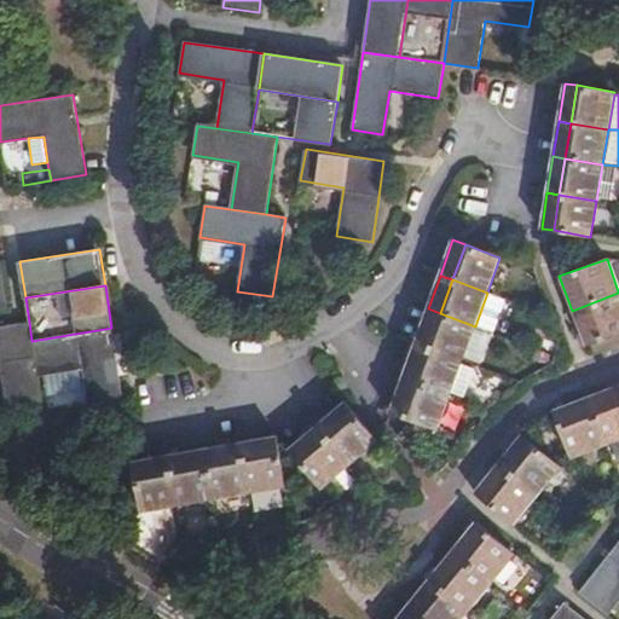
[(618,293),(572,311),(585,347),(618,333),(618,293)]
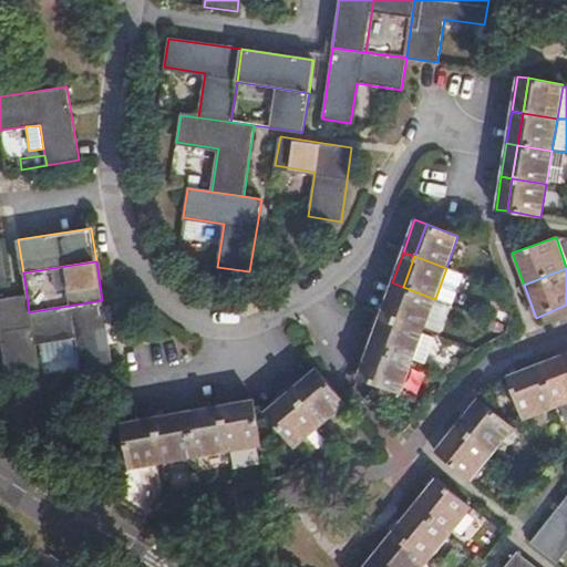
[(392,282),(380,315),(391,318),(403,287),(392,282)]
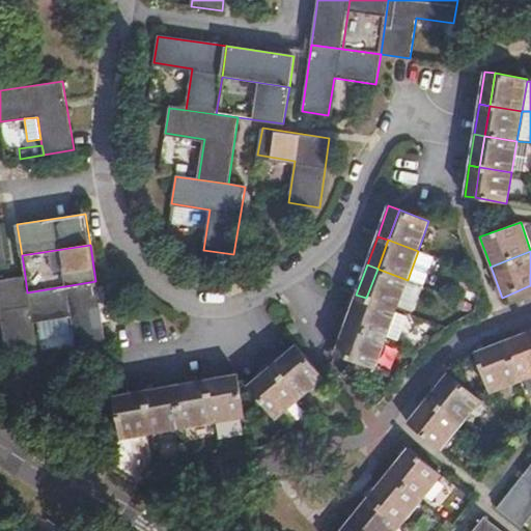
[(378,269),(366,298),(396,309),(398,305),(408,280),(378,269)]
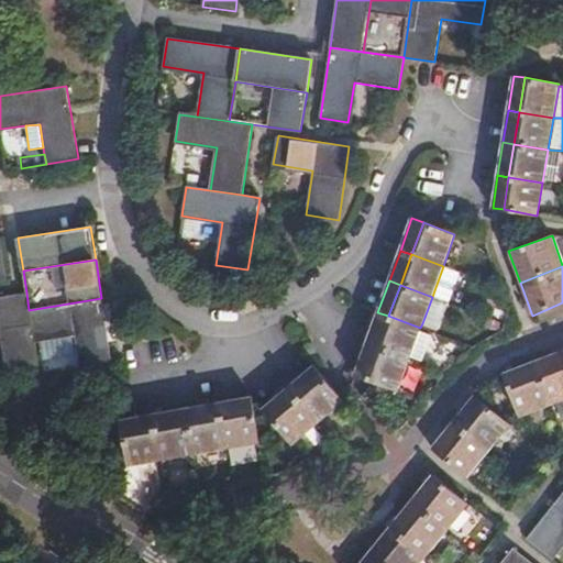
[(29,310),(26,293),(0,297),(0,331),(7,371),(37,366),(34,342),(29,310)]
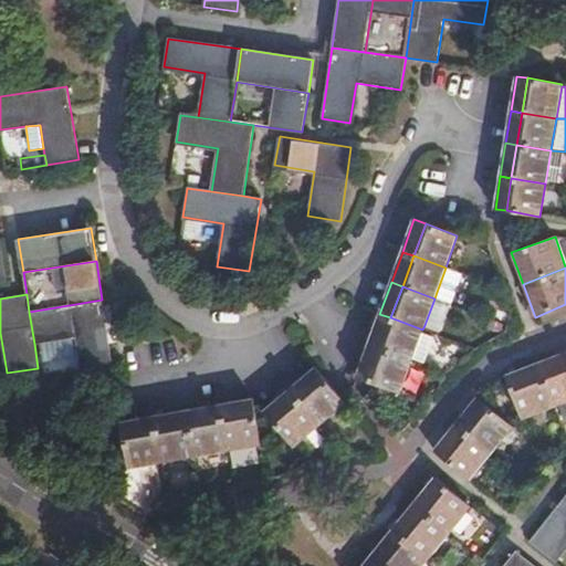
[(29,312),(34,344),(77,337),(84,377),(114,373),(102,300),(29,312)]
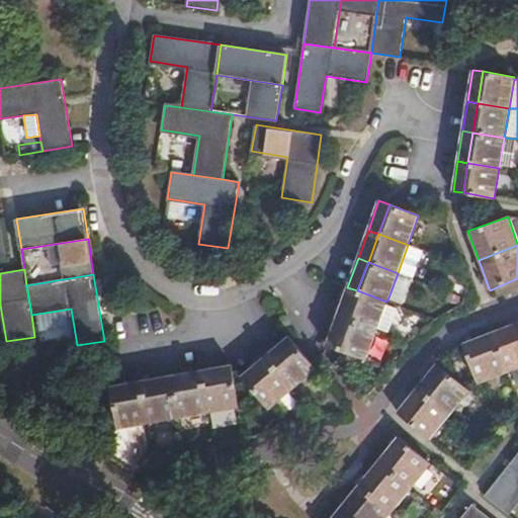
[(347,287),(337,316),(347,319),(357,290),(347,287)]
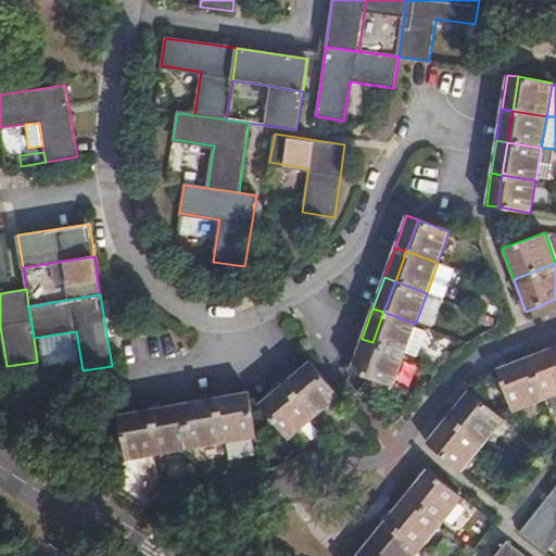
[(383,312),(373,342),(404,354),(405,352),(414,327),(415,324),(383,312)]
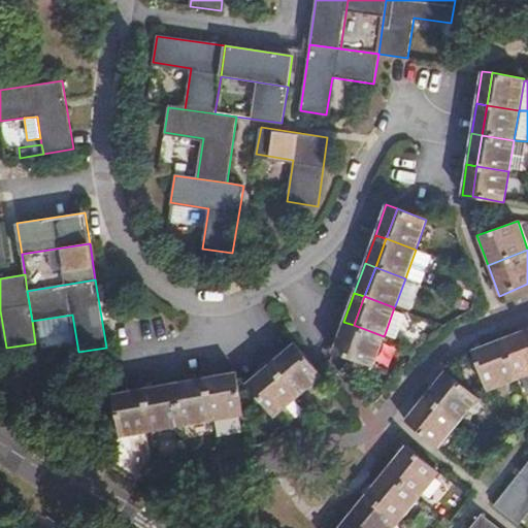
[(393,310),(385,334),(394,338),(401,314),(393,310)]
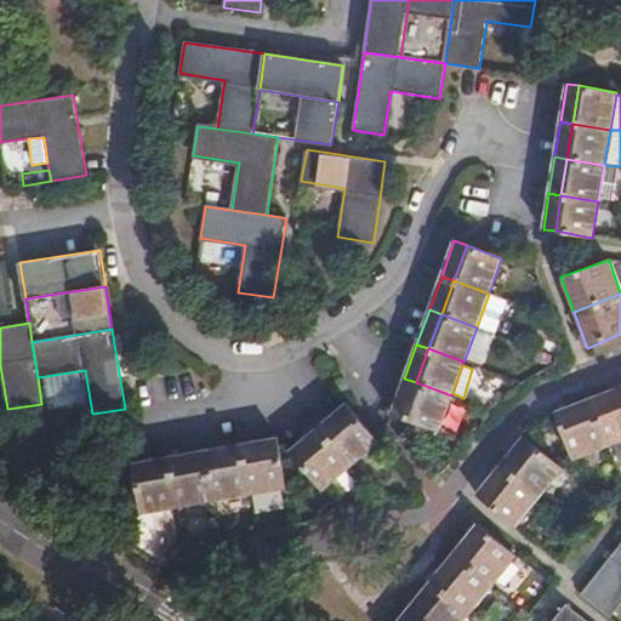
[(416,382),(404,379),(391,415),(403,419),(416,382)]
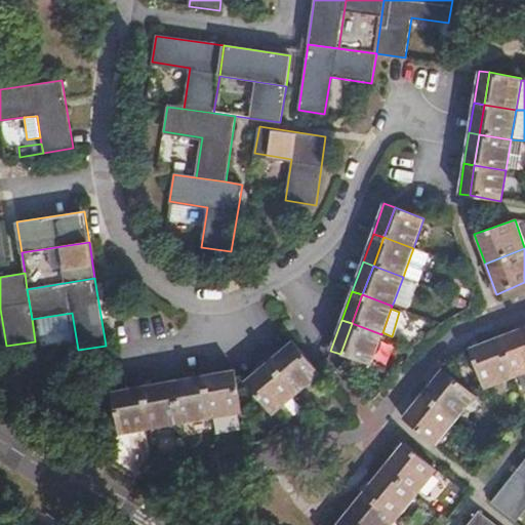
[(352,323),(340,354),(370,365),(381,334),(352,323)]
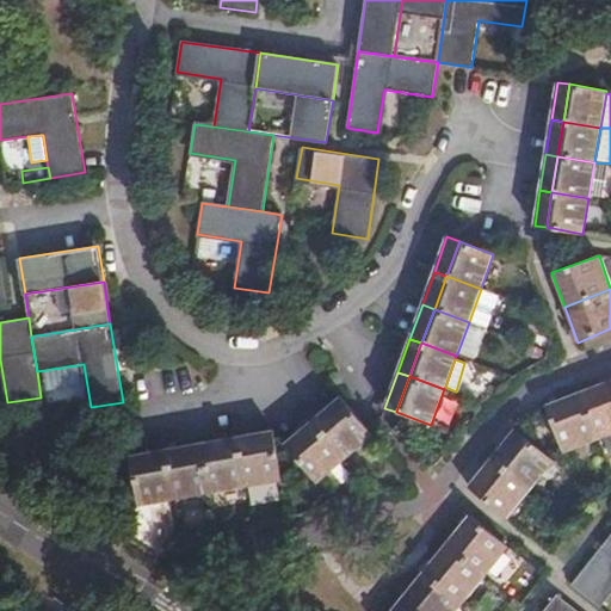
[(610,380),(581,393),(598,438),(610,432),(610,380)]
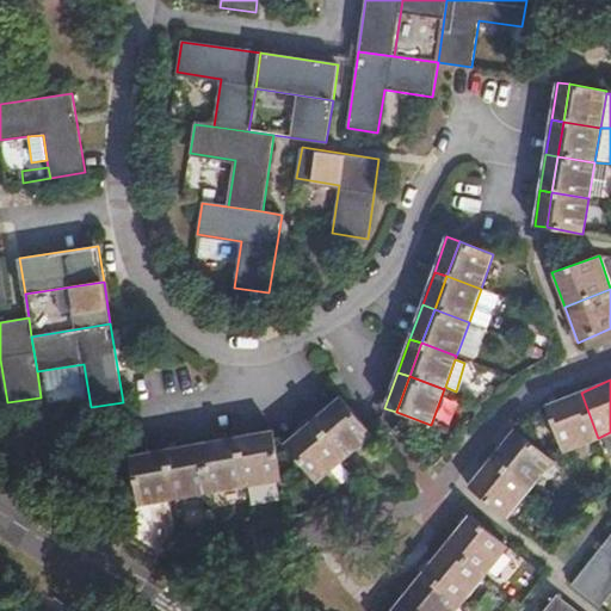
[(598,438),(581,393),(545,406),(562,451),(598,438)]
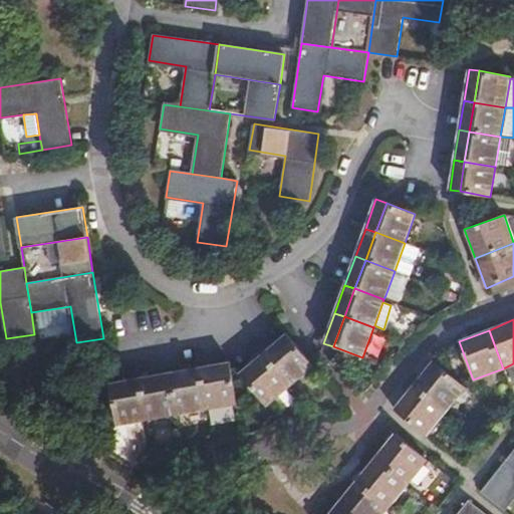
[(285,334),(263,353),(269,361),(292,342),(285,334)]
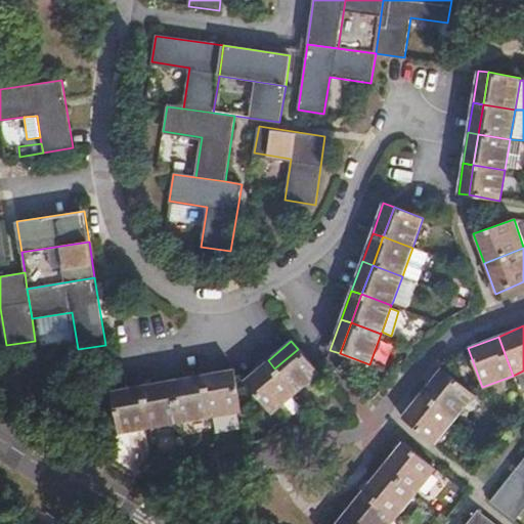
[(298,349),(274,368),(296,393),(318,375),(298,349)]
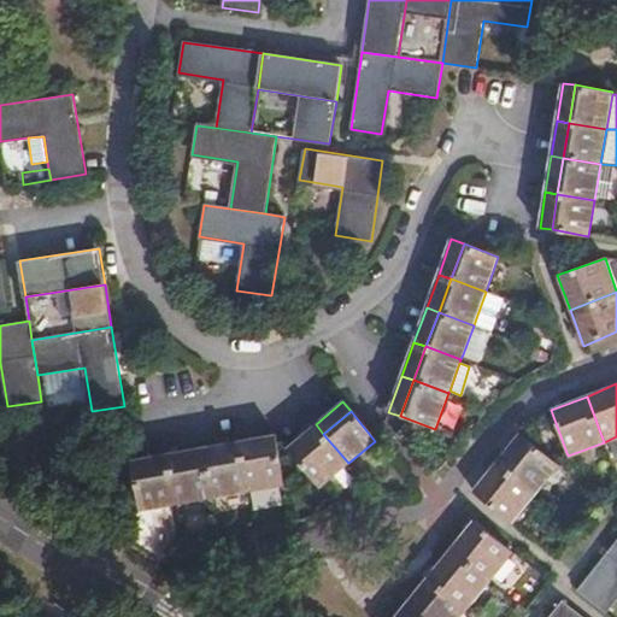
[(323,434),(316,424),(288,448),(295,457),(323,434)]
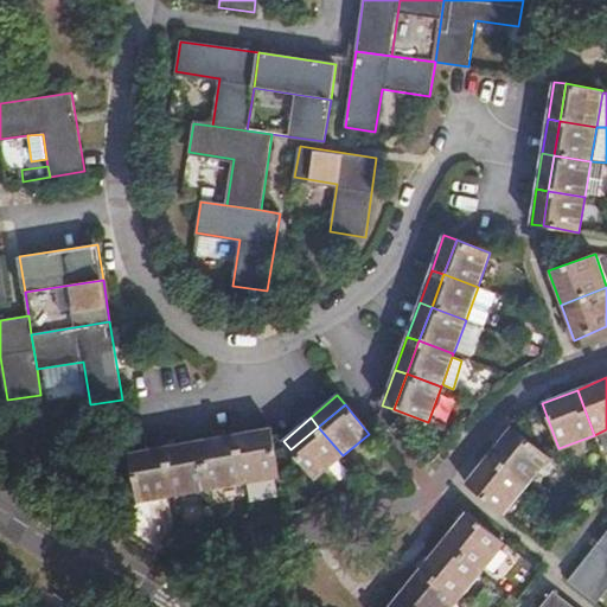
[(318,427),(291,449),(314,479),(343,455),(318,427)]
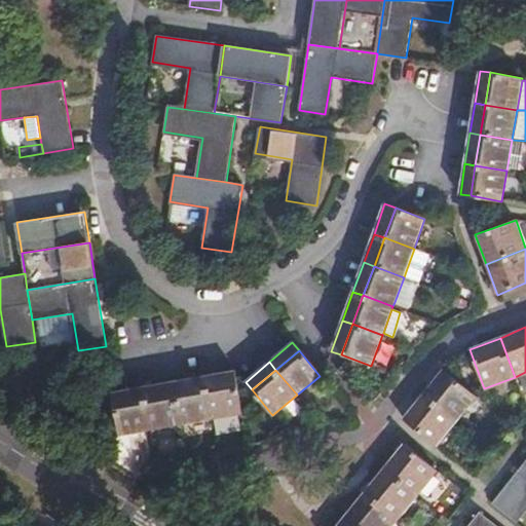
[(204,376),(205,386),(236,381),(235,371),(204,376)]
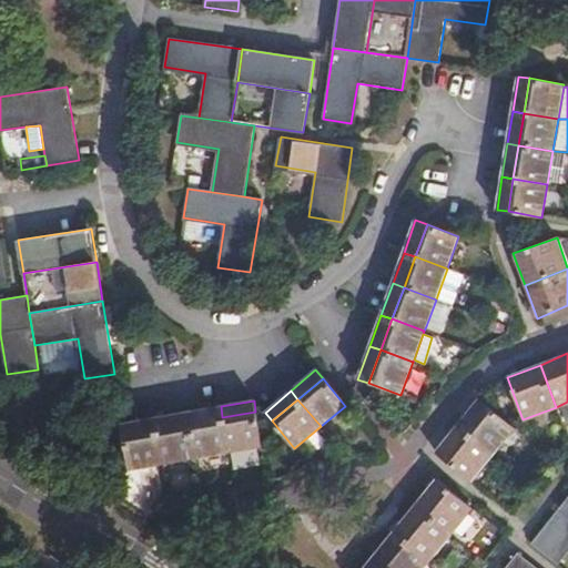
[(479,401),(457,425),(493,455),(515,428),(479,401)]
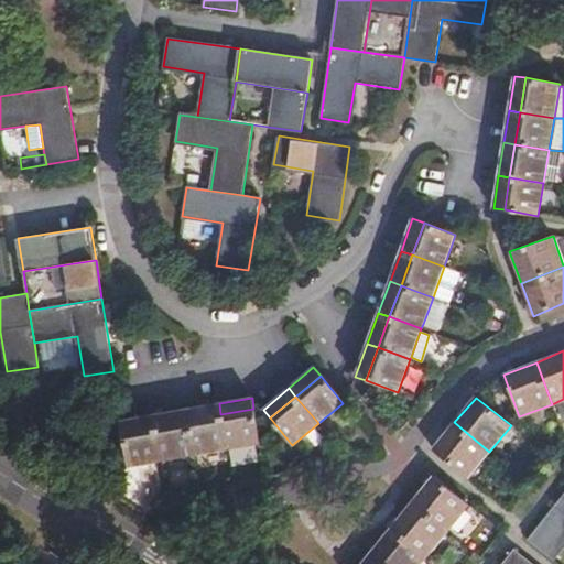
[(186,409),(188,421),(220,414),(219,403),(186,409)]
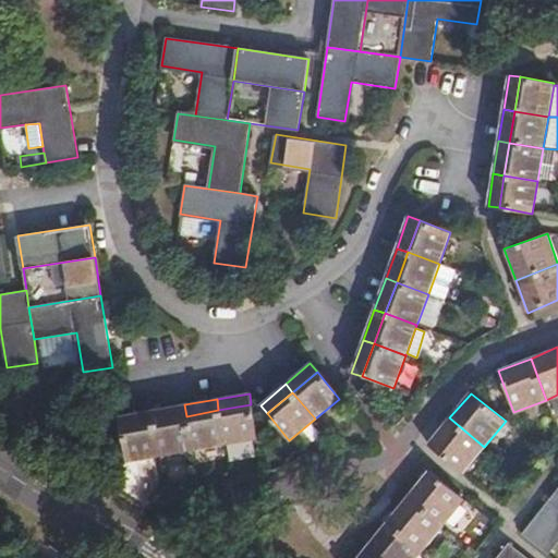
[(153,411),(154,422),(186,416),(184,404),(153,411)]
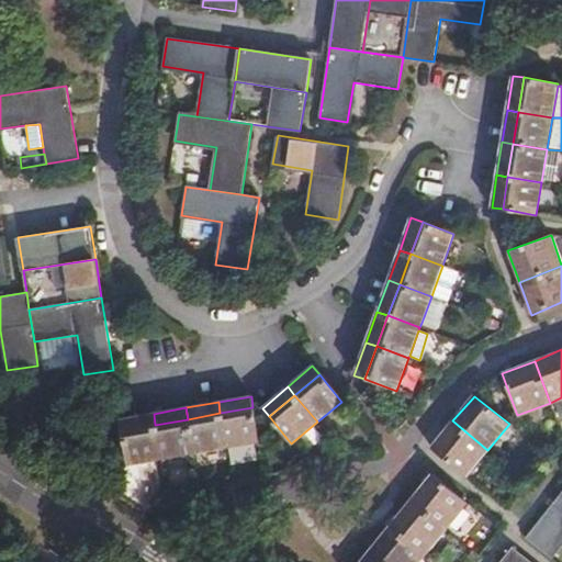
[(220,413),(226,447),(258,441),(253,407),(220,413)]
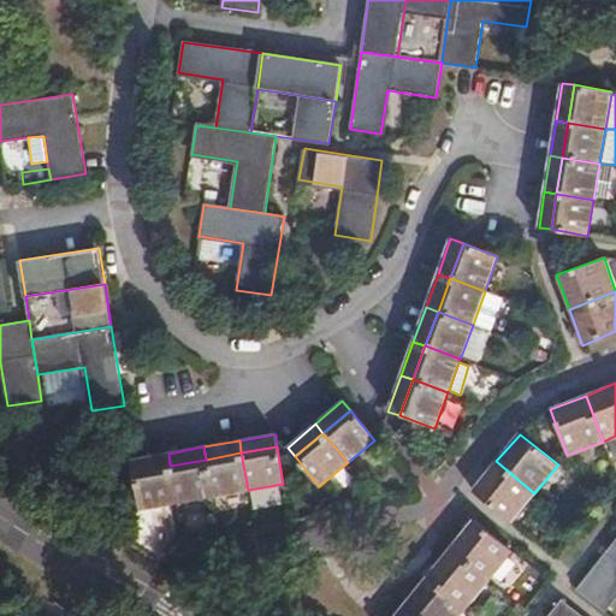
[(206,460),(212,496),(248,490),(241,452),(206,460)]
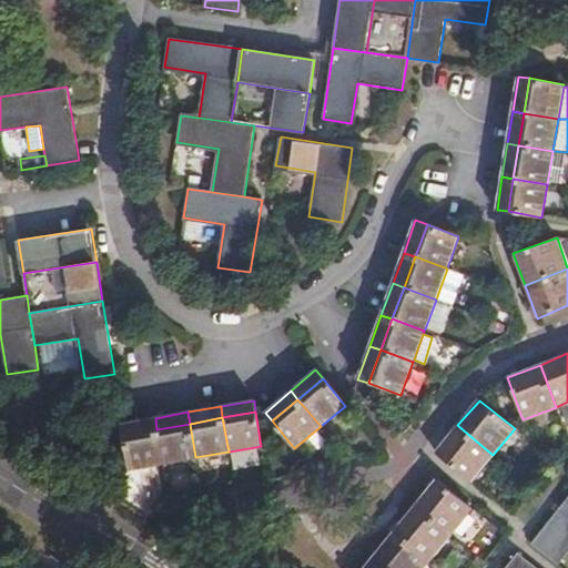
[(122,424),(123,436),(156,429),(155,418),(122,424)]
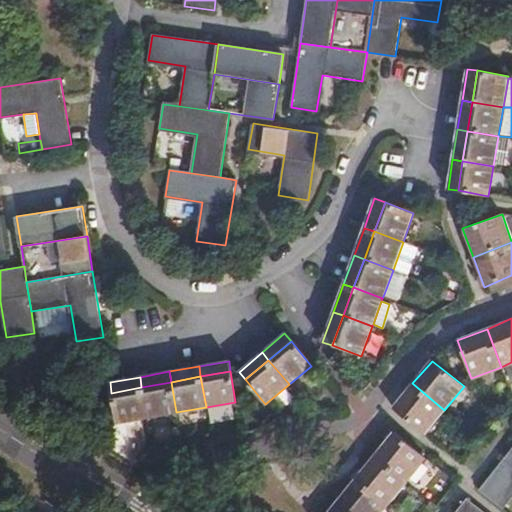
[(141,387),(146,417),(176,412),(171,382),(141,387)]
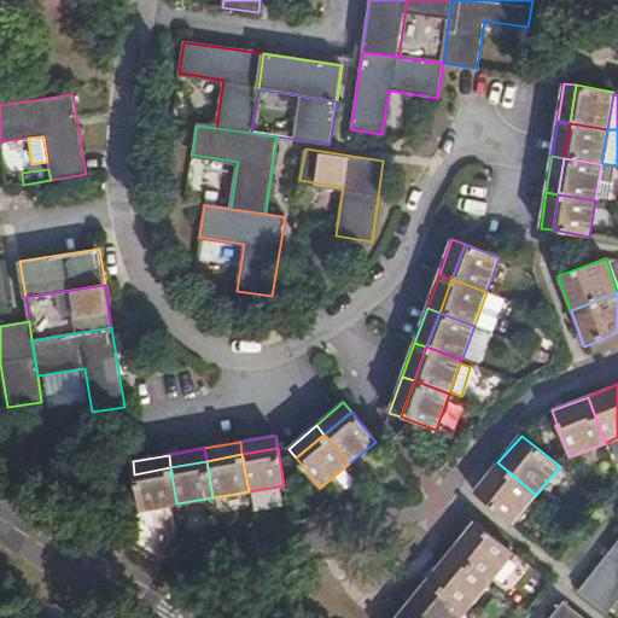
[(536,495),(497,462),(473,491),(513,524),(536,495)]
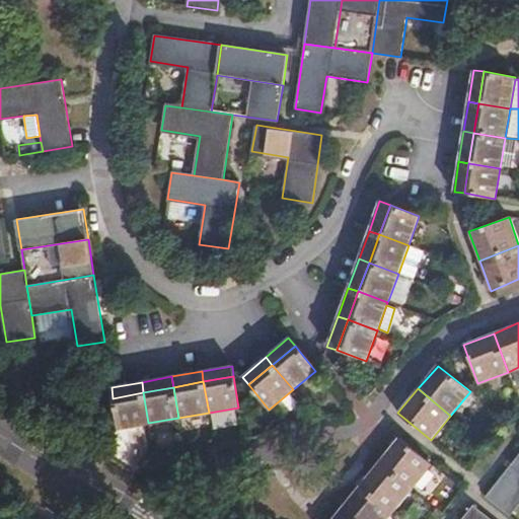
[(143,392),(113,398),(118,428),(148,423),(143,392)]
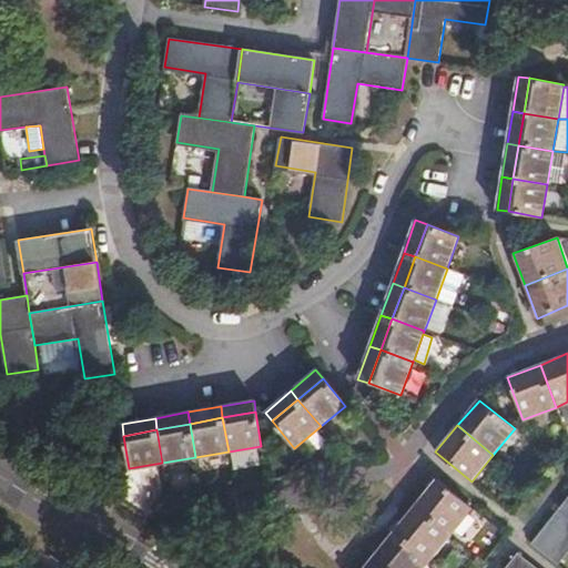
[(436,479),(415,506),(450,536),(473,509),(436,479)]
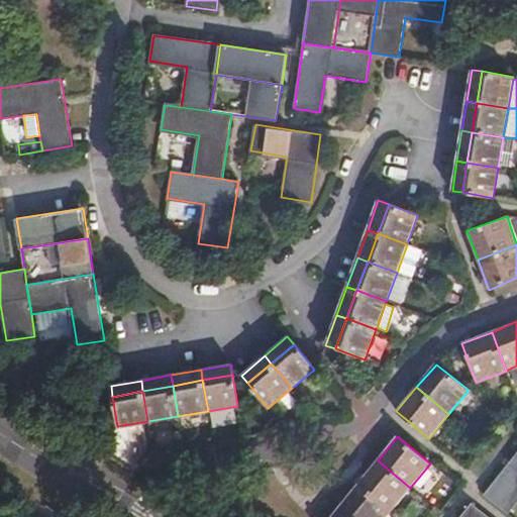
[(516,451),(484,494),(508,513),(516,500),(516,451)]
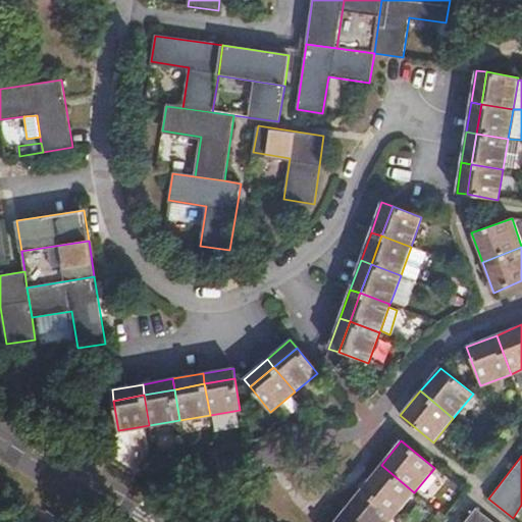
[(381,465),(361,489),(395,516),(414,492),(381,465)]
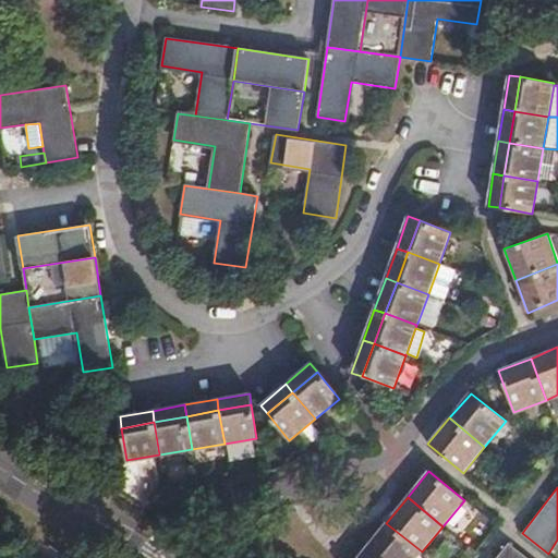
[(386,523),(365,548),(377,557),(416,557),(422,552),(386,523)]
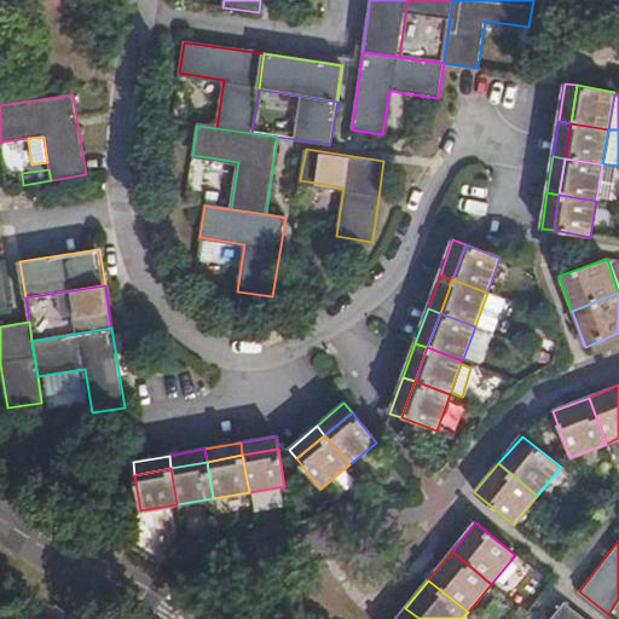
[(583,618),(563,603),(550,618),(583,618)]
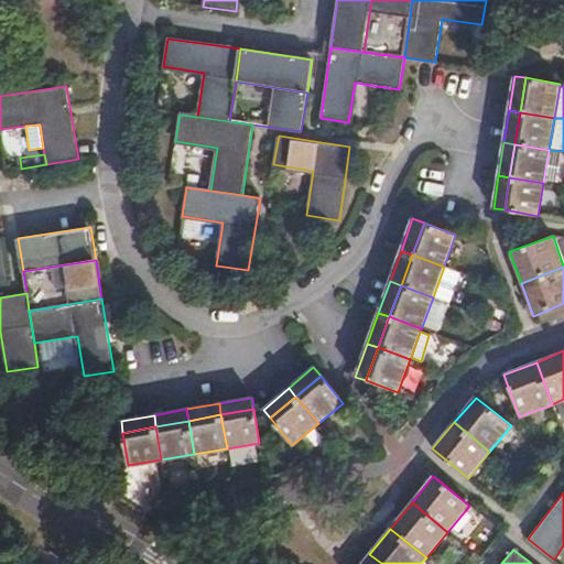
[(381,563),(369,554),(360,563),(381,563)]
